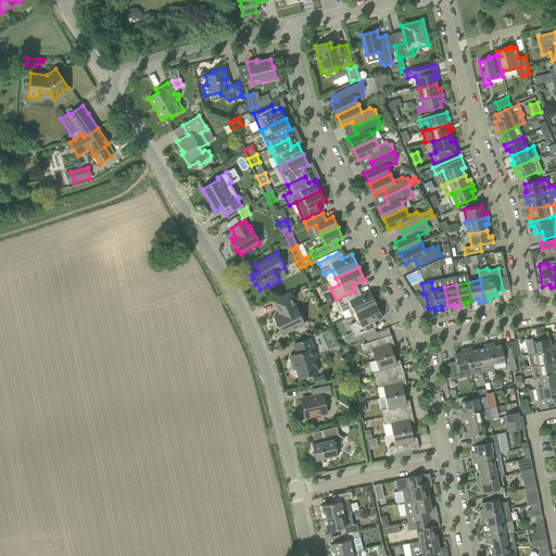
[(358,297),(355,291),(336,300),(341,312),(342,312),(350,308),(353,315),(376,304),(369,291),(358,297)]
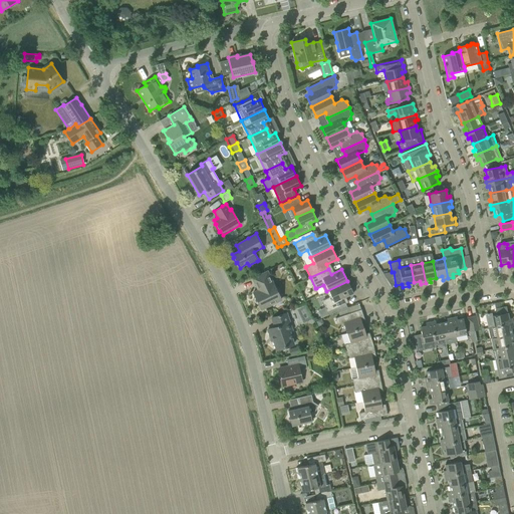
[(267,271),(261,274),(252,278),(258,290),(253,292),(255,297),(255,299),(255,301),(255,302),(257,303),(258,304),(261,309),(281,300),(273,283),(267,271)]
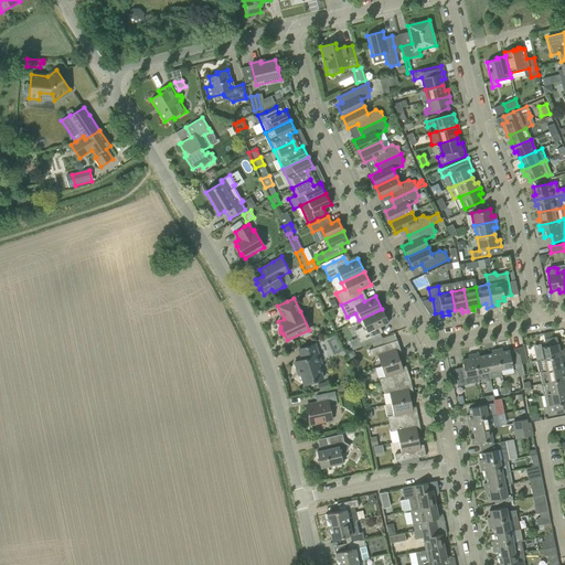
[(388,322),(382,309),(359,320),(362,327),(354,330),(354,332),(360,343),(380,333),(376,328),(388,322)]
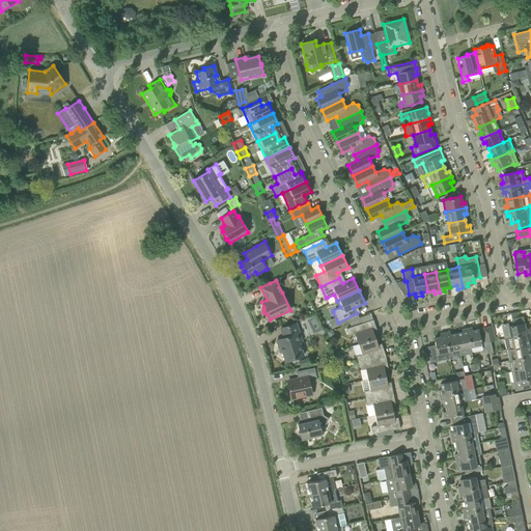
[(512,326),(508,326),(510,337),(529,334),(528,329),(525,329),(523,316),(516,318),(511,319),(512,326)]
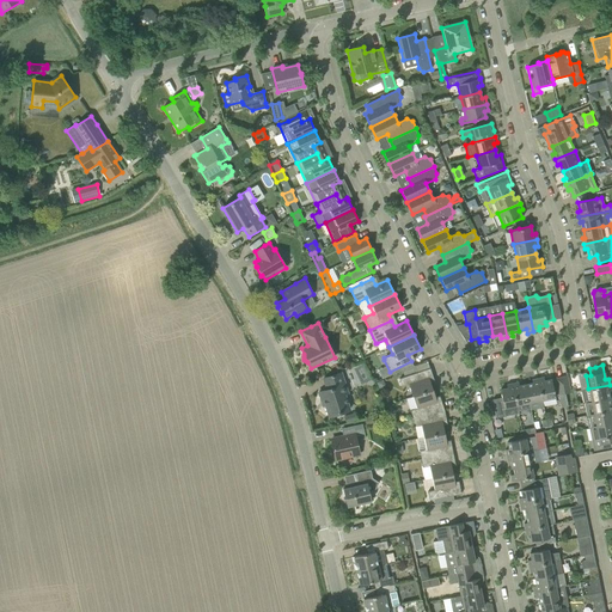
[(429,368),(418,372),(399,379),(402,387),(409,385),(412,397),(433,390),(430,383),(434,380),(429,368)]
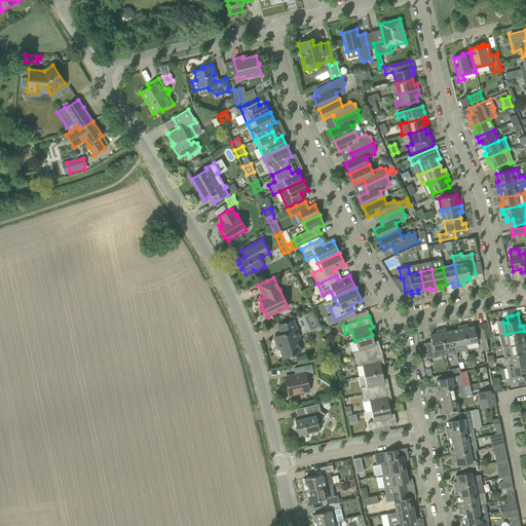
[(299,338),(297,332),(293,321),(288,323),(277,326),(280,335),(273,337),(277,349),(279,348),(283,359),(293,354),(301,352),(296,339),(299,338)]
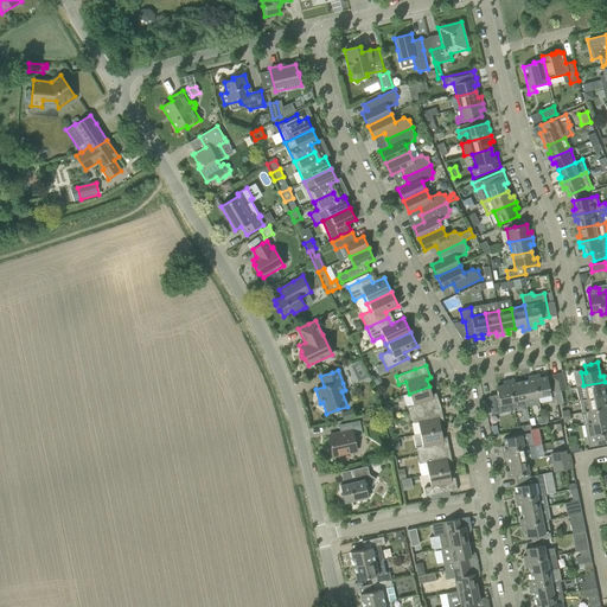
[(550,376),(553,388),(554,391),(558,391),(566,390),(564,385),(562,374),(550,376)]
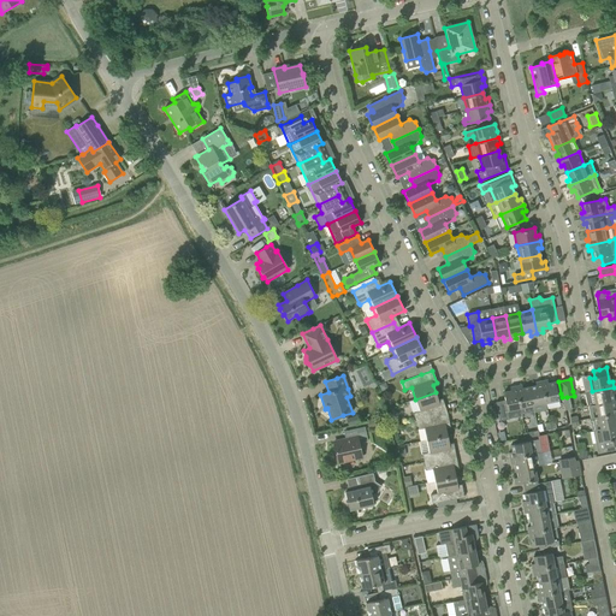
[(548,380),(542,381),(545,403),(558,401),(555,381),(548,384),(548,380)]
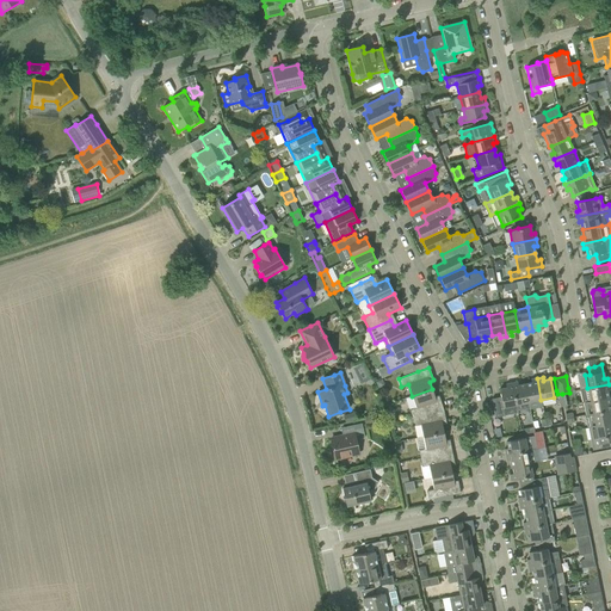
[(541,400),(537,378),(531,380),(531,383),(525,384),(529,402),(541,400)]
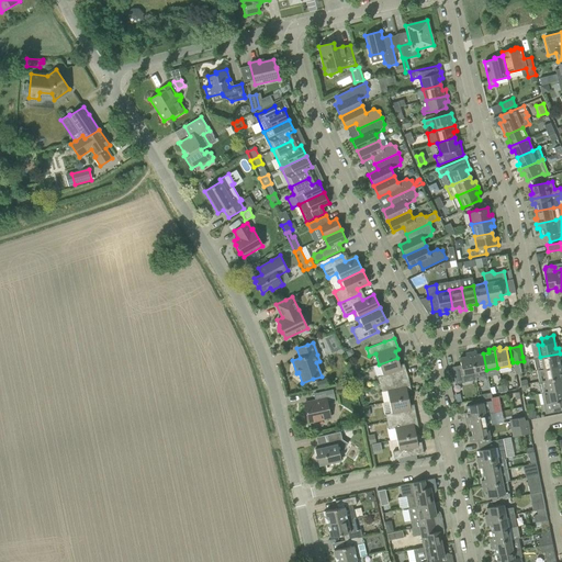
[(486,370),(483,353),(476,355),(476,351),(470,352),(475,378),(487,375),(486,370)]
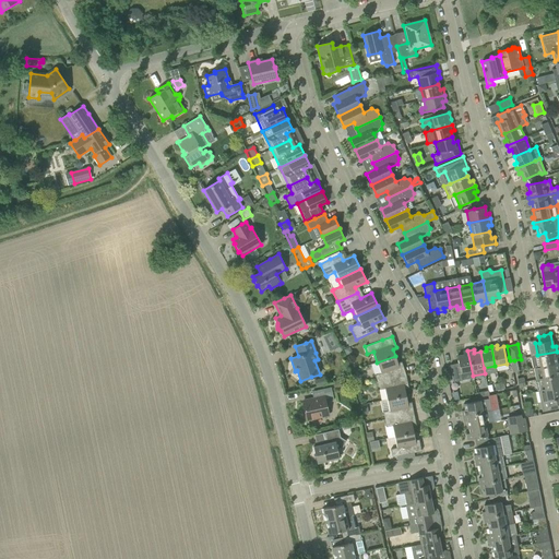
[(473,376),(467,351),(463,352),(463,355),(456,356),(459,364),(450,365),(453,382),(455,381),(474,378),(473,376)]
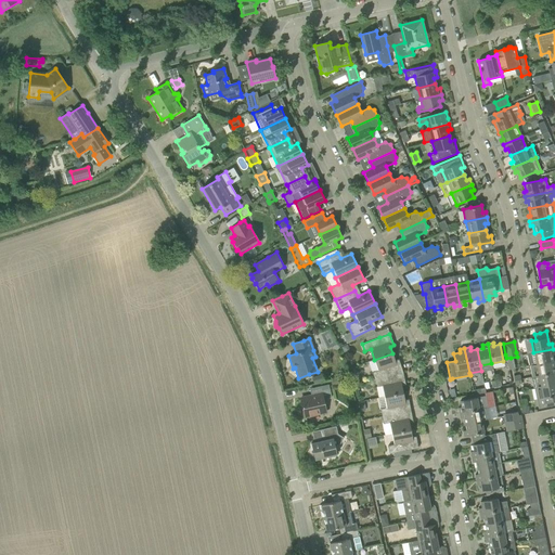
[(554,355),(553,349),(533,352),(529,353),(527,355),(529,365),(530,365),(536,364),(553,361),(552,355),(554,355)]
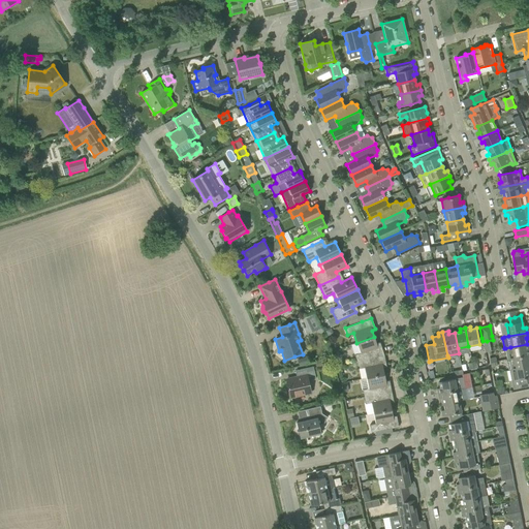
[(376,343),(374,337),(356,343),(360,352),(354,354),(356,362),(383,354),(379,342),(376,343)]
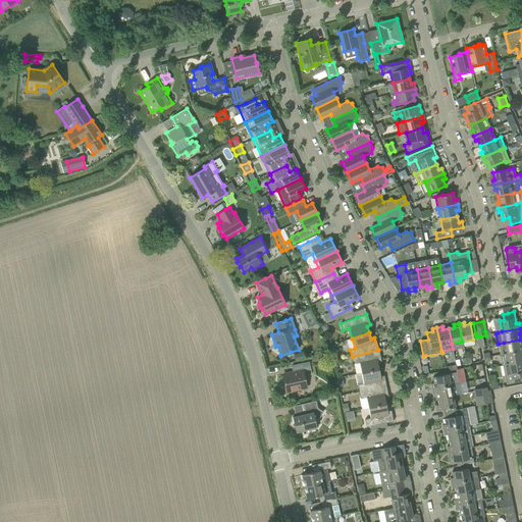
[(521,345),(520,340),(504,343),(499,344),(501,355),(506,354),(521,350),(521,345)]
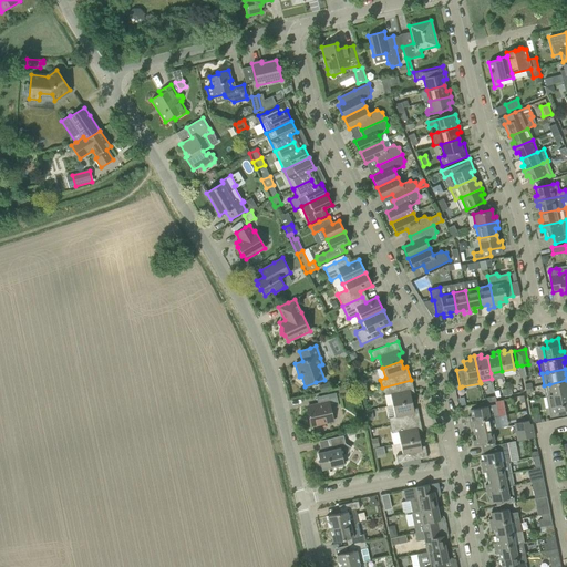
[(414,393),(411,380),(382,388),(383,395),(390,394),(392,405),(412,401),(410,394),(414,393)]
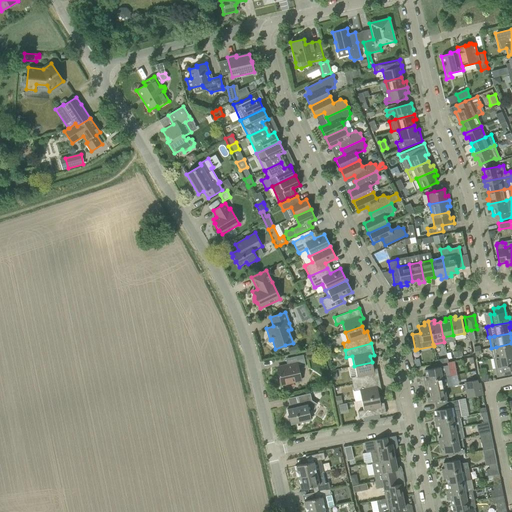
[(511,343),(496,347),(491,348),(492,350),(490,350),(492,357),(493,357),(494,358),(499,357),(511,354),(511,343)]
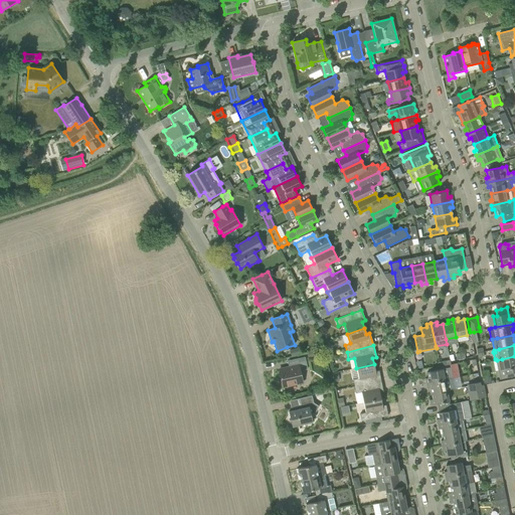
[(302,382),(300,370),(307,369),(307,364),(304,356),(302,357),(292,359),(294,366),(279,370),(283,386),(292,384),(302,382)]
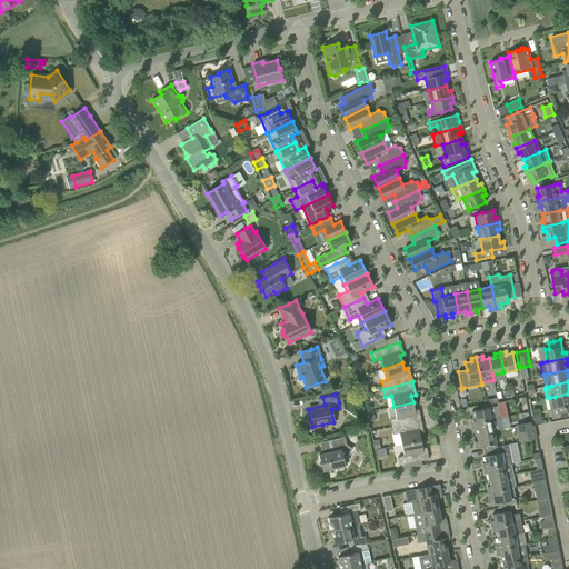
[(568,393),(555,397),(549,398),(552,418),(568,415),(568,393)]
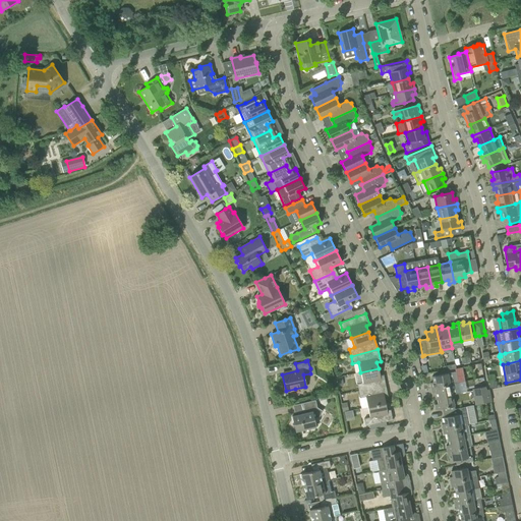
[(380,375),(379,368),(360,372),(362,383),(357,384),(358,391),(386,386),(384,374),(380,375)]
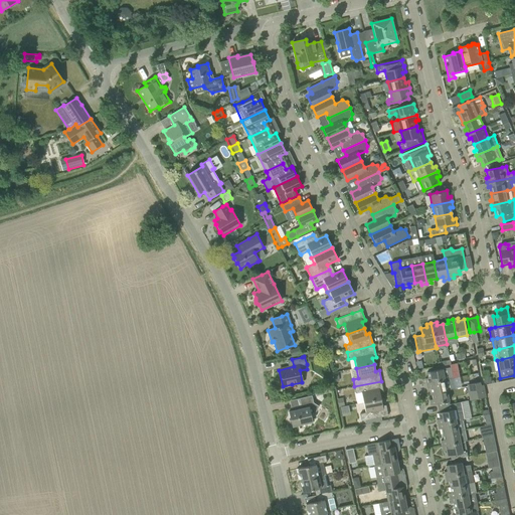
[(453,378),(450,367),(426,372),(427,378),(424,378),(425,383),(445,380),(453,378)]
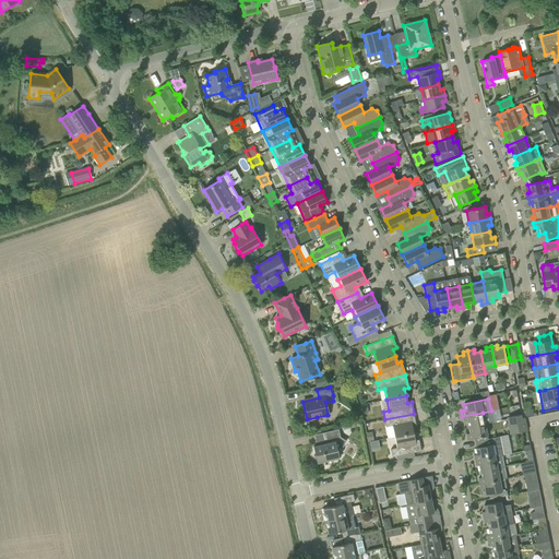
[(494,421),(491,411),(483,413),(462,416),(463,421),(466,421),(467,427),(485,424),(494,421)]
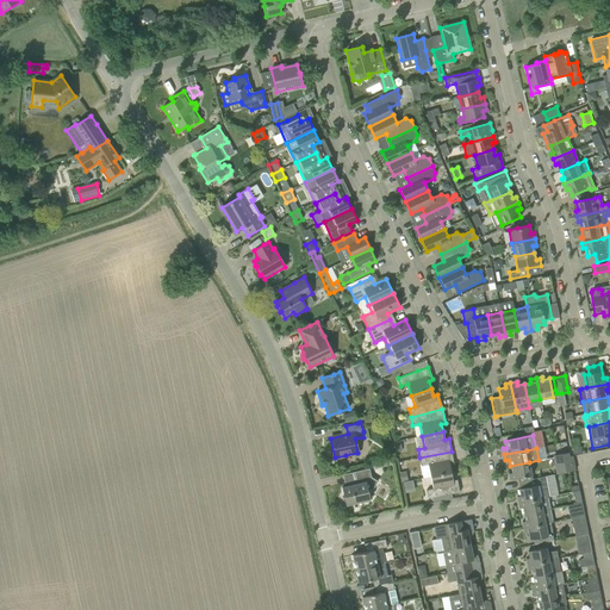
[(454,464),(452,452),(419,458),(421,466),(428,465),(430,477),(452,473),(449,465),(454,464)]
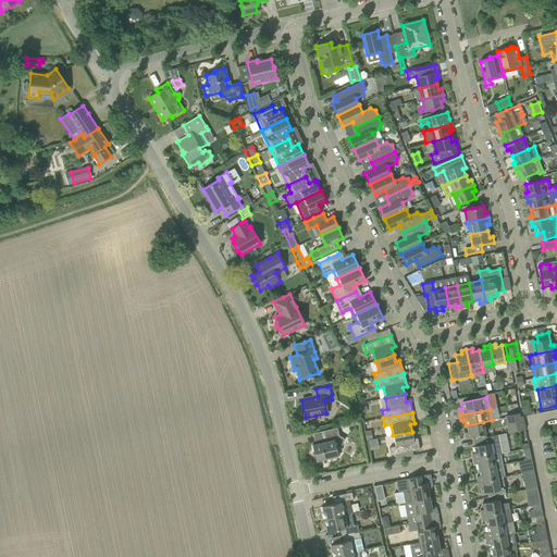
[(523,423),(522,417),(519,417),(519,413),(508,416),(509,420),(506,420),(507,426),(523,423)]
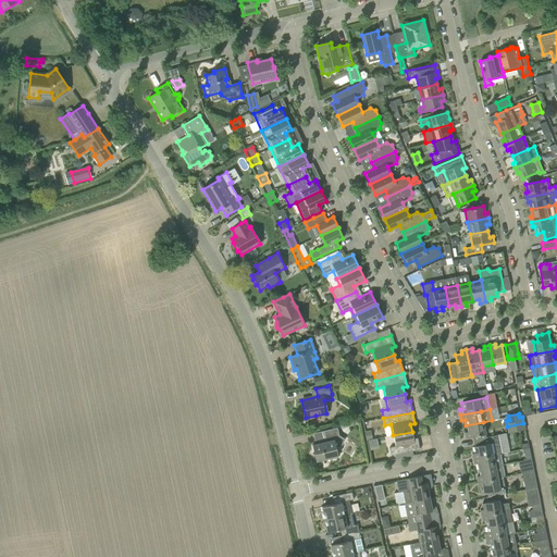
[(485,434),(483,422),(466,425),(468,432),(465,432),(466,438),(472,436),(473,440),(485,437),(485,434)]
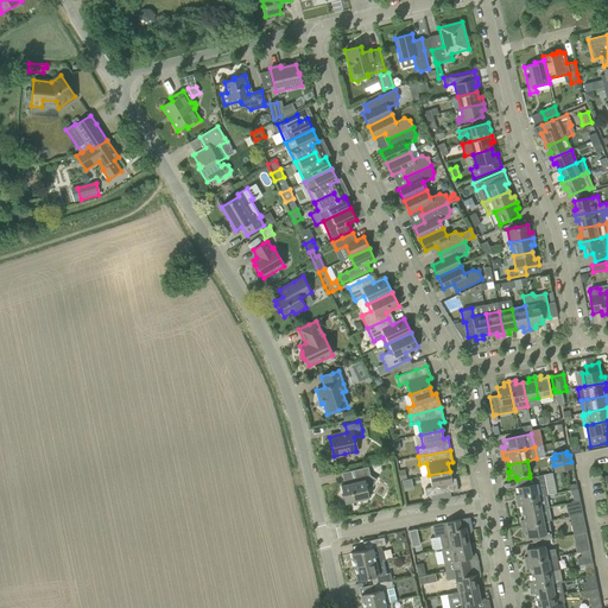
[(574,469),(571,462),(553,466),(555,473),(574,469)]
